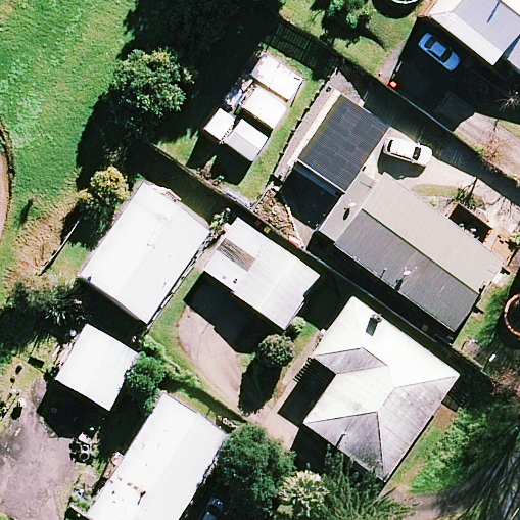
[(519,0),(433,0),(424,12),(488,63),(497,52),(519,71),(519,0)]
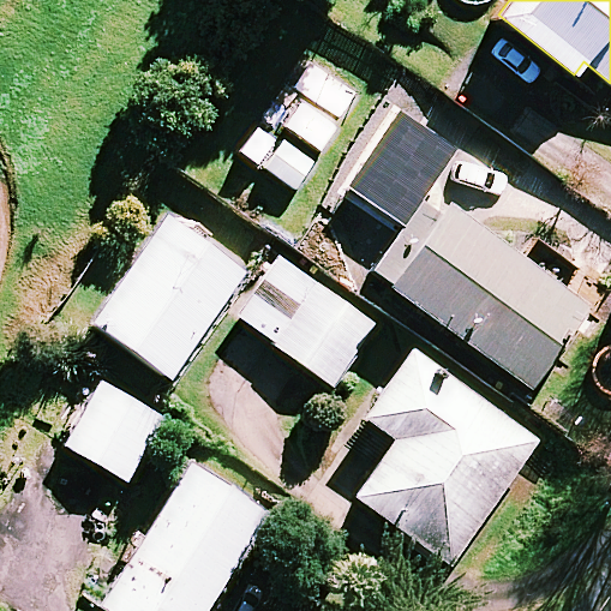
[(425,210),(400,191),(371,229),(395,247),(376,275),(529,388),(587,310),(435,197),(425,210)]
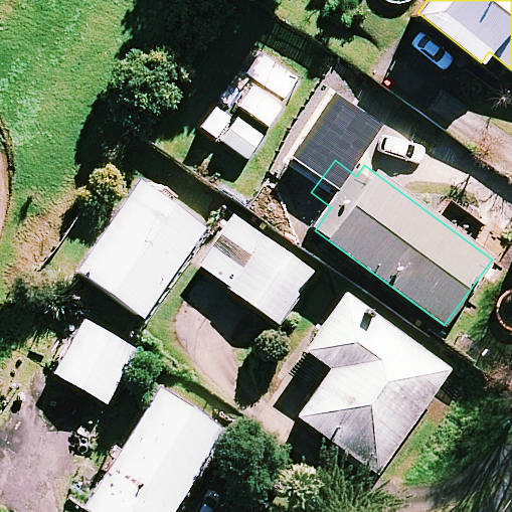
[(207,228),(140,181),(78,269),(146,316),(207,228)]
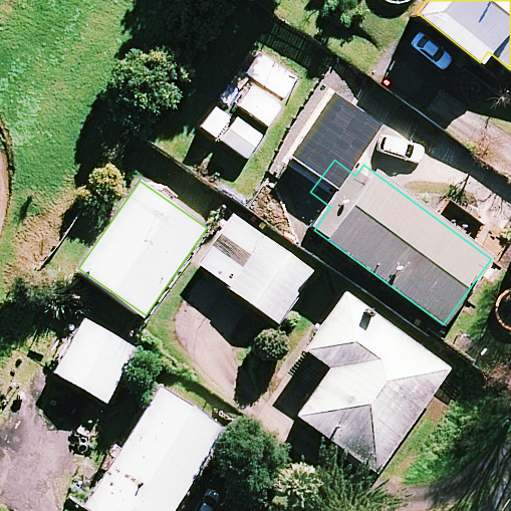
[(315,275),(233,216),(199,264),(280,322),(315,275)]
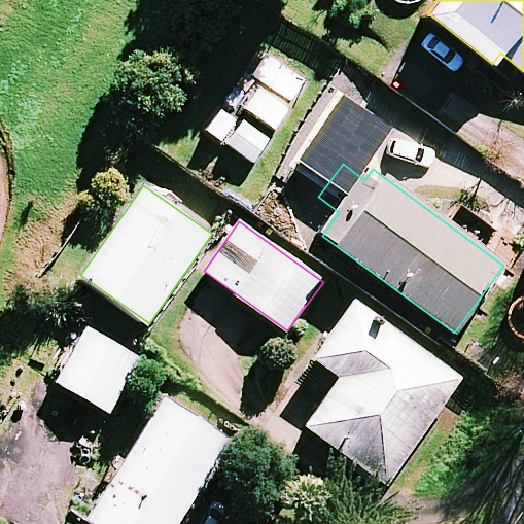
[(462,379),(353,301),(313,356),(341,376),(305,425),(387,484),(462,379)]
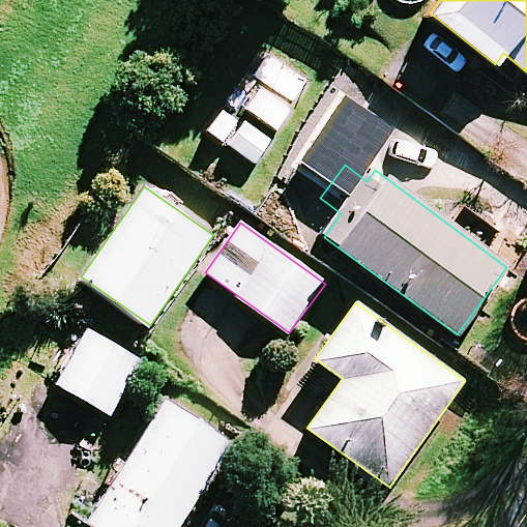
[(143,360),(90,330),(59,385),(112,415),(143,360)]
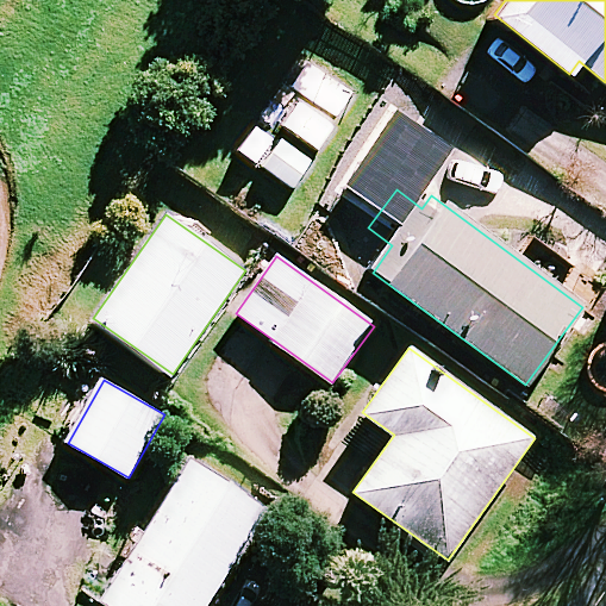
[(204,605),(266,508),(189,460),(100,599),(111,605),(204,605)]
